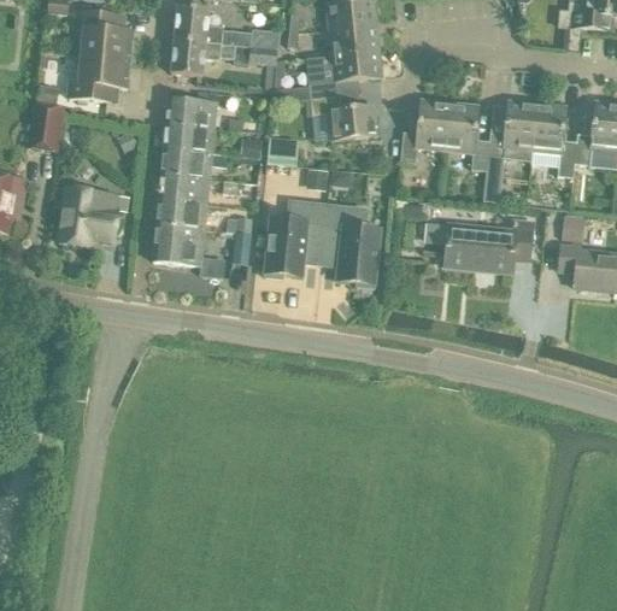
[(50,0),(48,13),(69,15),(70,0),(50,0)]
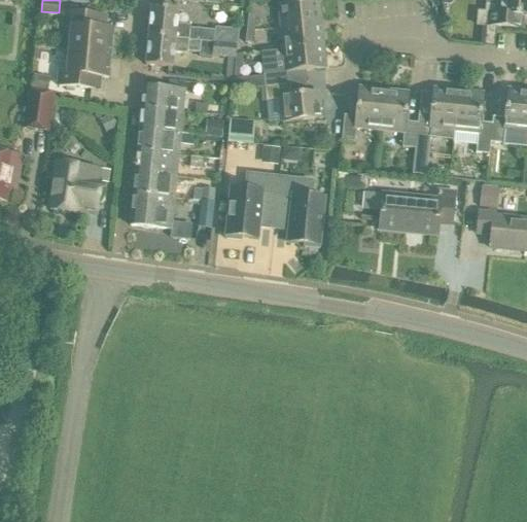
[(281,25),(321,21),(319,0),(292,0),(279,1),(281,25)]
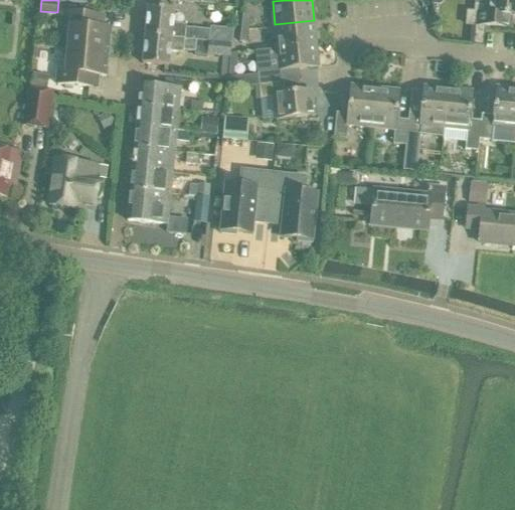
[(471,21),(469,41),(482,43),(483,32),(484,33),(485,22),(496,23),(507,24),(509,24),(509,23),(510,13),(514,13),(514,0),(476,0),(474,2),(473,8),(468,7),(466,20),(471,21)]
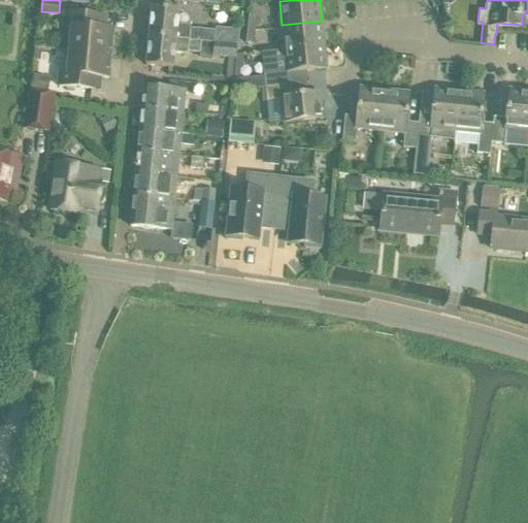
[(215,39),(216,27),(176,23),(177,6),(152,3),(150,32),(215,39)]
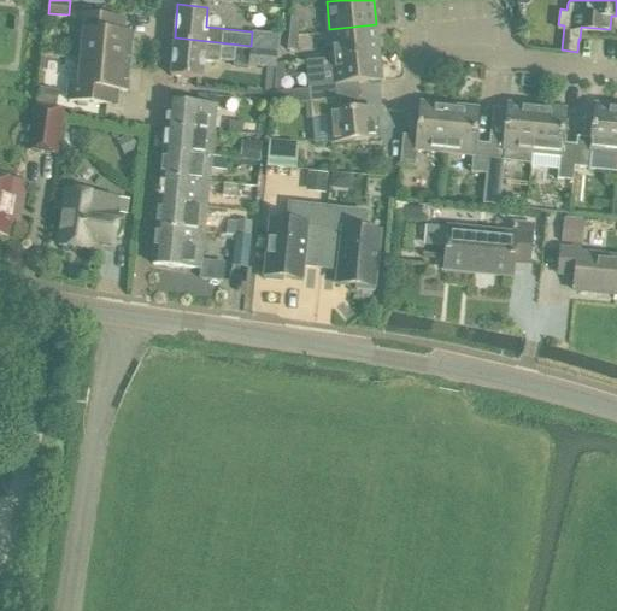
[(84,28),(81,54),(129,59),(131,30),(122,30),(123,17),(123,16),(122,16),(115,15),(76,11),(75,27),(84,28)]
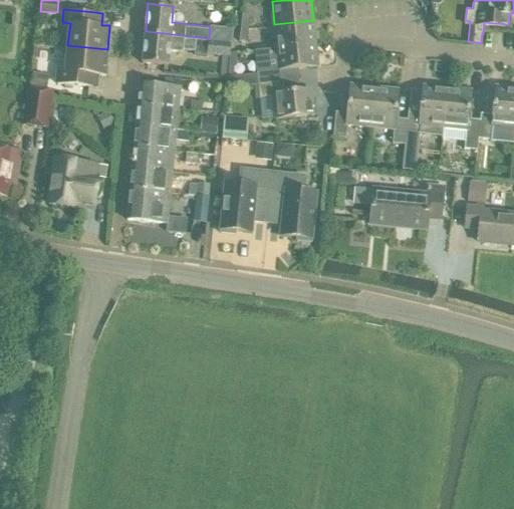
[(248,26),(250,13),(242,12),(240,25),(248,26)]
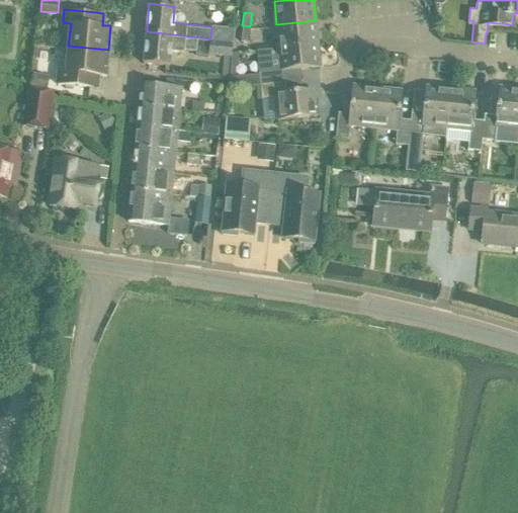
[(278,46),(318,41),(316,20),(276,24),(278,46)]
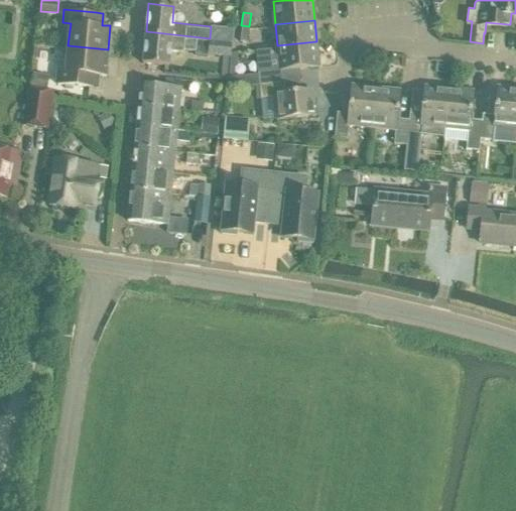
[(211,26),(210,38),(232,40),(234,26),(212,23),(211,26)]
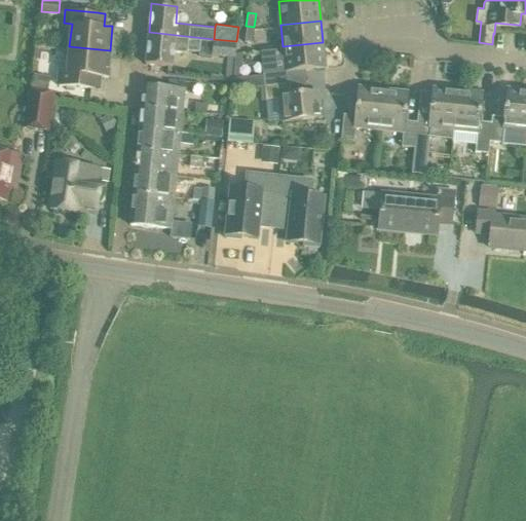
[(253,39),(254,27),(246,26),(245,38),(253,39)]
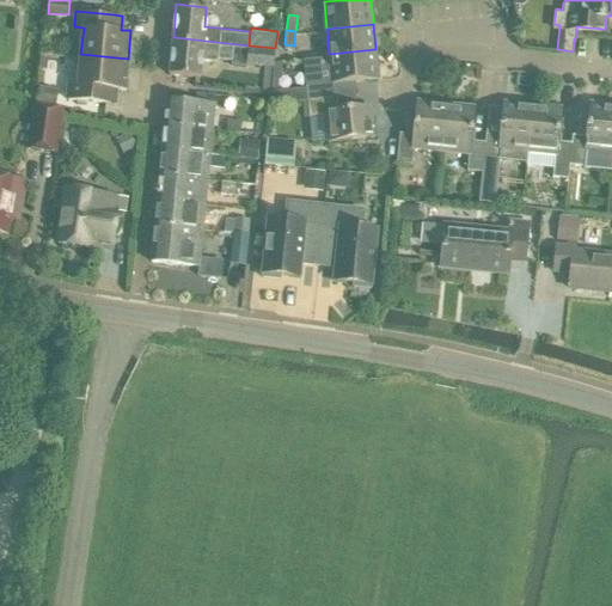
[(271,65),(274,49),(249,47),(249,46),(173,37),(170,71),(200,74),(202,56),(218,59),(218,55),(232,57),(231,62),(246,65),(246,62),(271,65)]
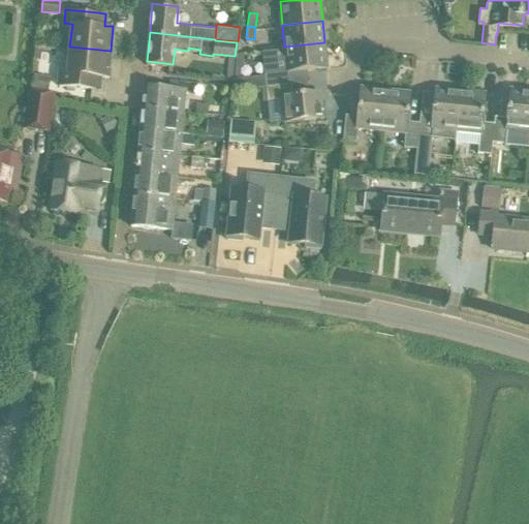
[(266,84),(291,82),(290,69),(327,65),(324,42),(284,47),(262,49),(266,84)]
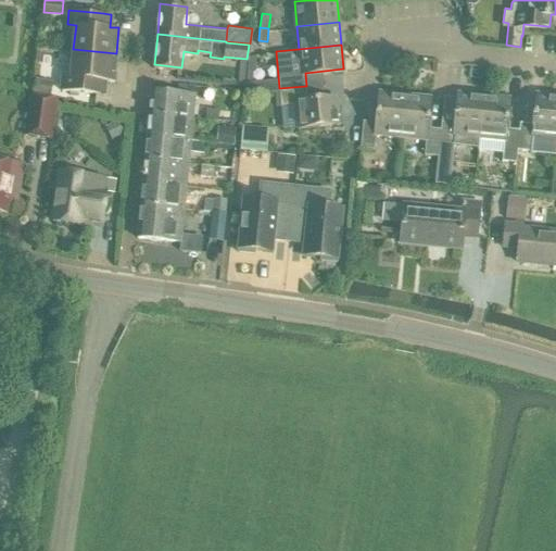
[(62,72),(61,87),(96,90),(102,90),(104,90),(104,89),(105,77),(114,78),(116,53),(73,49),(71,73),(62,72)]
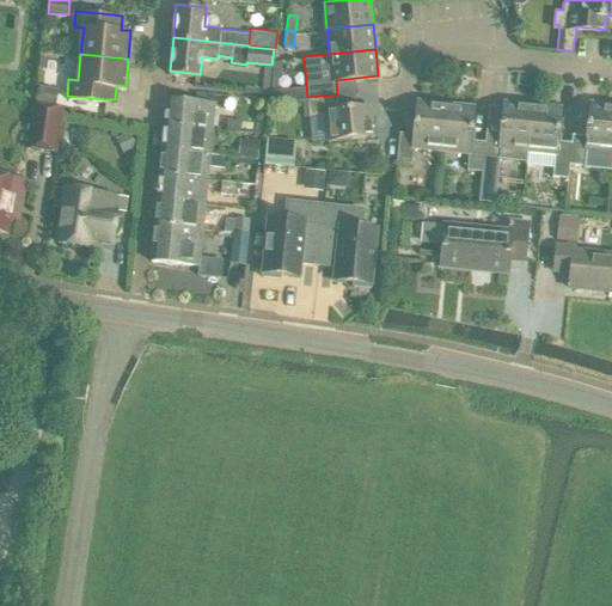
[(36,102),(56,105),(60,87),(40,84),(36,102)]
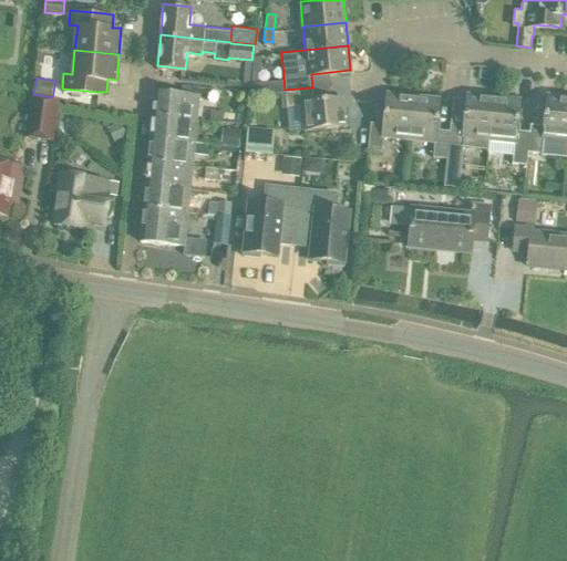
[(155,90),(153,113),(196,117),(199,86),(182,84),(182,93),(155,90)]
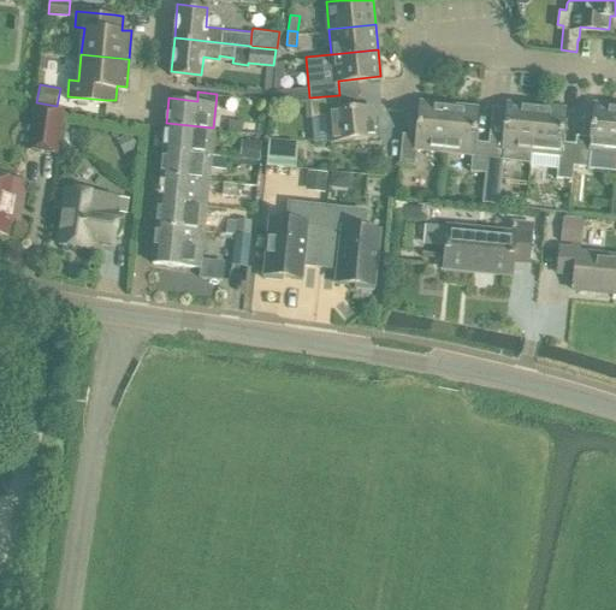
[(341,107),(339,95),(309,98),(311,113),(327,112),(331,138),(377,134),(374,105),(341,107)]
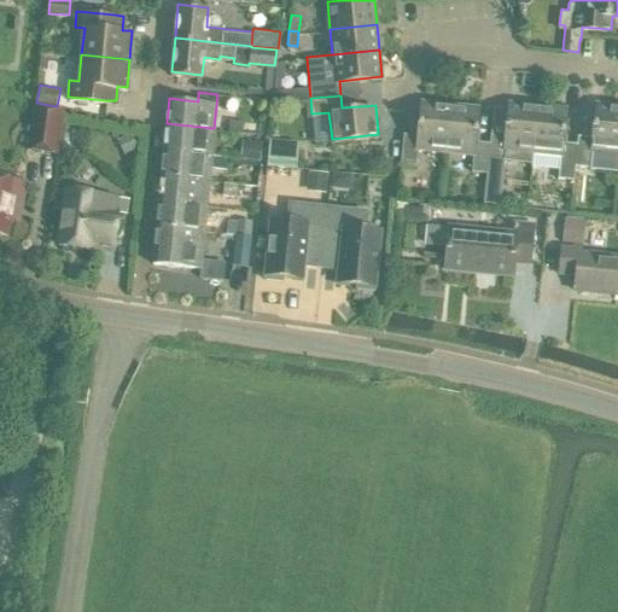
[(445,149),(450,102),(421,99),(418,132),(403,130),(400,161),(415,162),(417,146),(445,149)]
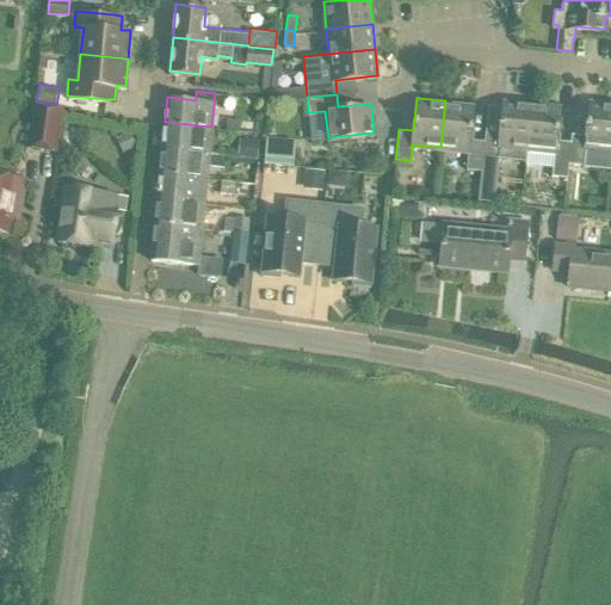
[(481,167),(477,198),(493,199),(498,155),(525,159),(531,102),(503,99),(499,131),(485,130),(483,139),(481,167)]
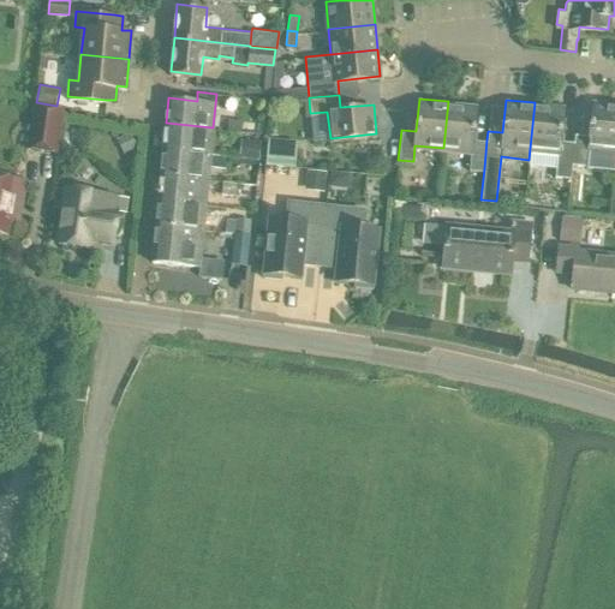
[(574,139),(572,161),(587,162),(614,166),(614,160),(614,102),(592,100),(589,133),(575,132),(574,139)]
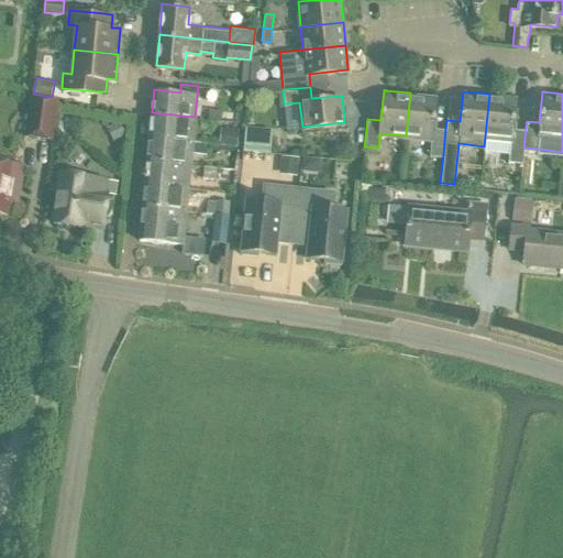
[(443,154),(445,128),(433,126),(437,96),(410,93),(406,135),(431,138),(429,153),(443,154)]
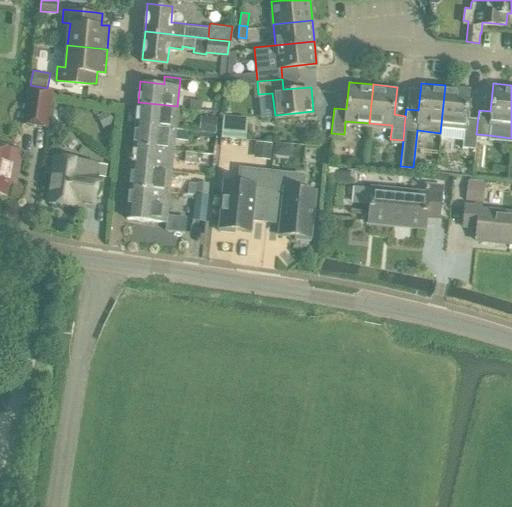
[(48,126),(53,89),(47,88),(30,85),(27,85),(22,123),(48,126)]
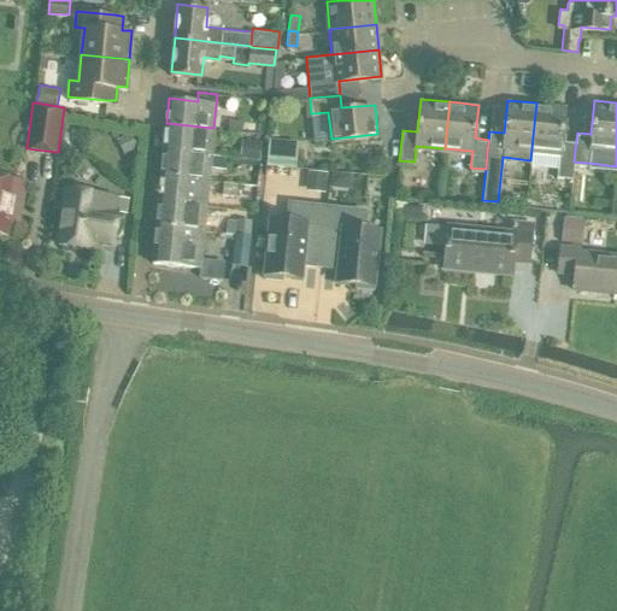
[(530,160),(529,163),(558,166),(557,174),(573,176),(574,162),(576,140),(562,139),(565,106),(536,103),(530,160)]
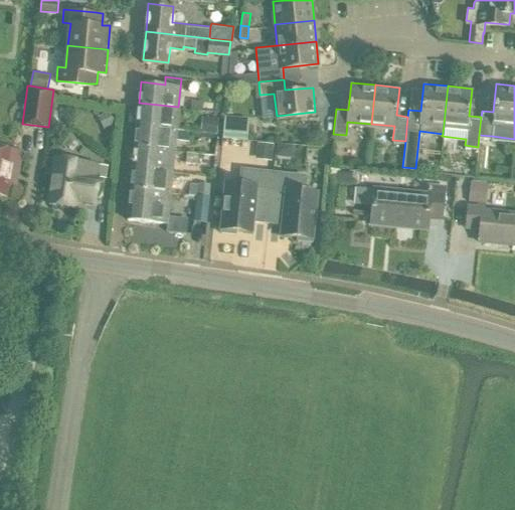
[(202,109),(203,99),(191,98),(190,108),(202,109)]
